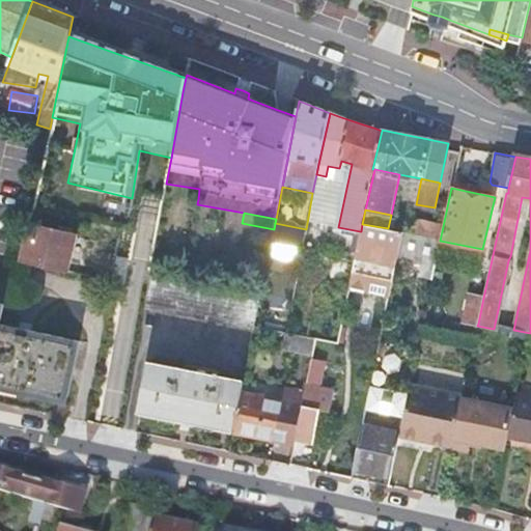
[(418,221),(414,234),(440,241),(443,226),(418,221)]
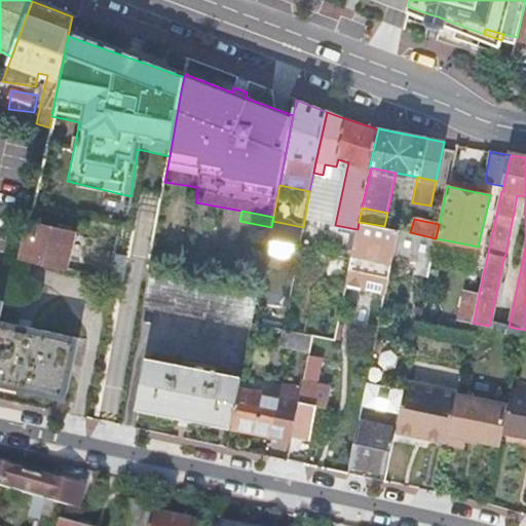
[(354,240),(346,279),(363,283),(362,288),(385,292),(393,249),(398,230),(384,226),(359,222),(358,229),(357,229),(354,240)]
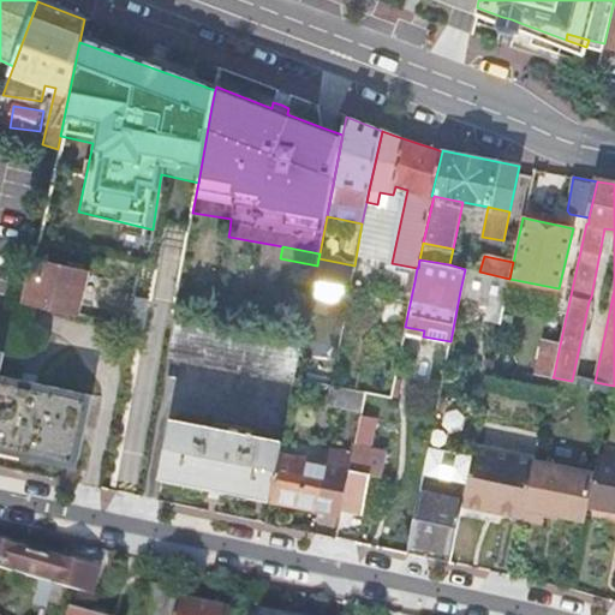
[(25,302),(77,312),(87,272),(35,261),(31,272),(25,272),(22,282),(29,285),(25,302)]
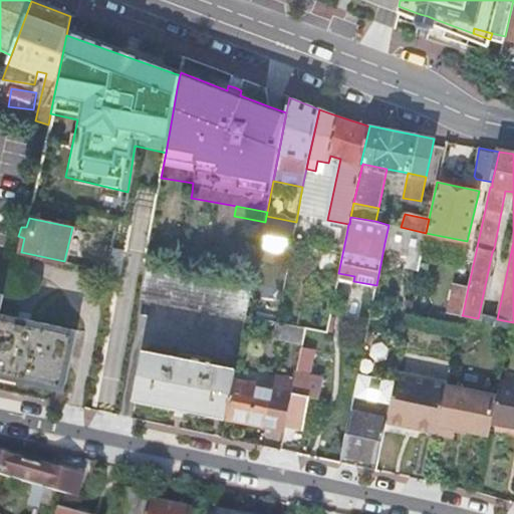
[(450,311),(463,313),(468,288),(456,285),(450,311)]
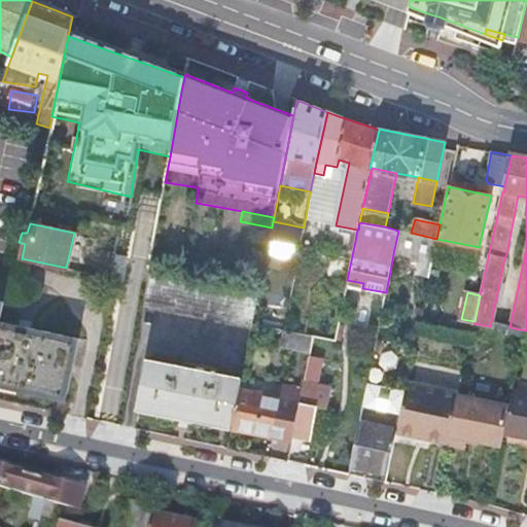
[(0,379),(69,393),(81,339),(2,320),(6,302),(0,300),(0,379)]
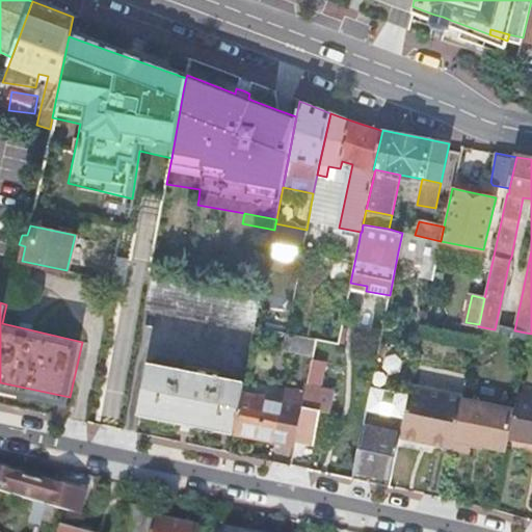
[(311,367),(316,340),(286,334),(284,350),(295,353),(293,364),(311,367)]
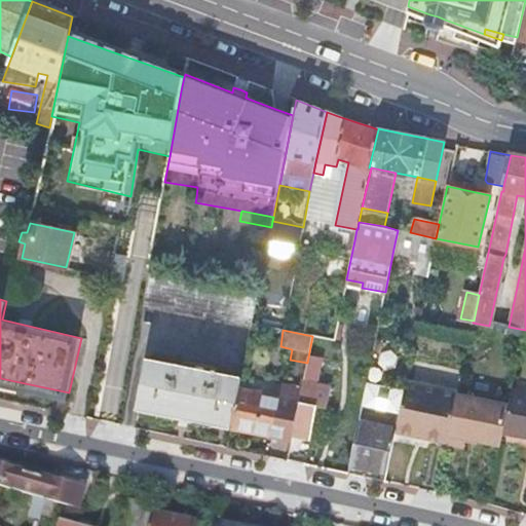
[(231,428),(238,390),(241,378),(216,373),(217,369),(215,369),(214,373),(147,360),(137,410),(231,428)]
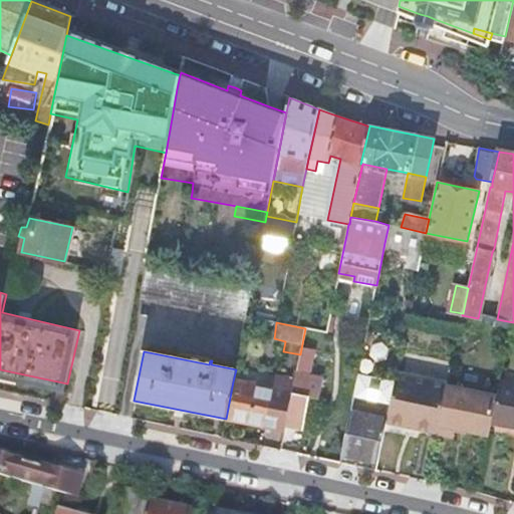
[(409,428),(437,434),(438,430),(441,415),(446,394),(447,388),(448,384),(396,373),(394,383),(386,419),(384,422),(384,427),(408,431),(409,428)]
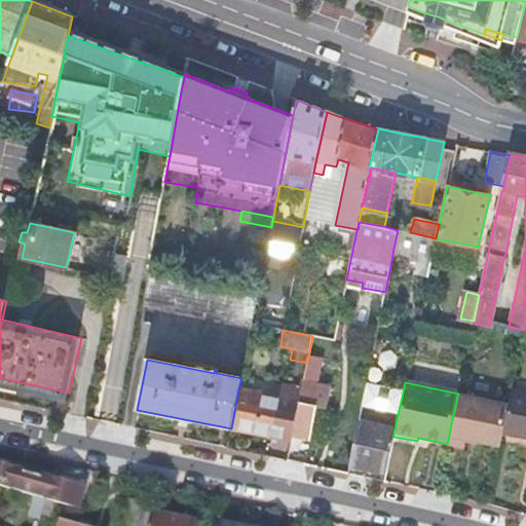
[(323,387),(303,384),(302,390),(293,437),(311,440),(318,407),(323,387)]
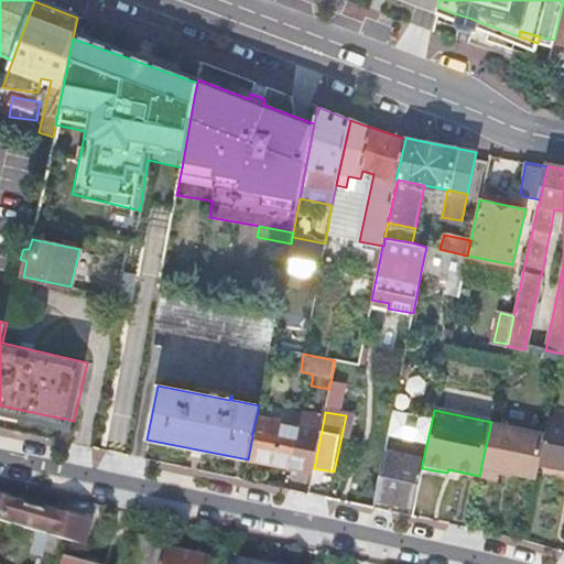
[(432,421),(392,412),(388,436),(375,498),(413,506),(422,468),(422,463),(423,459),(432,421)]
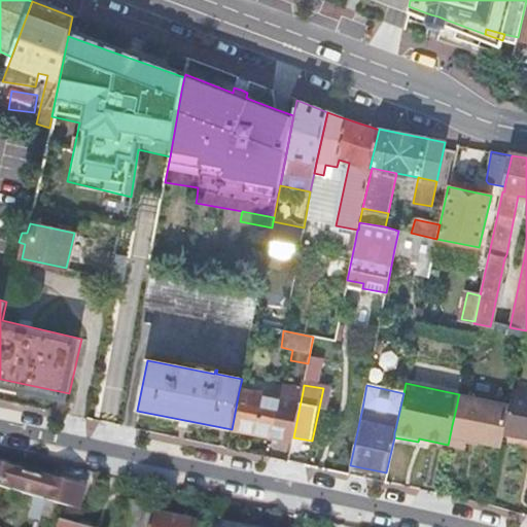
[(292,442),(293,437),(303,391),(281,387),(278,399),(239,391),(232,429),(273,437),(292,442)]
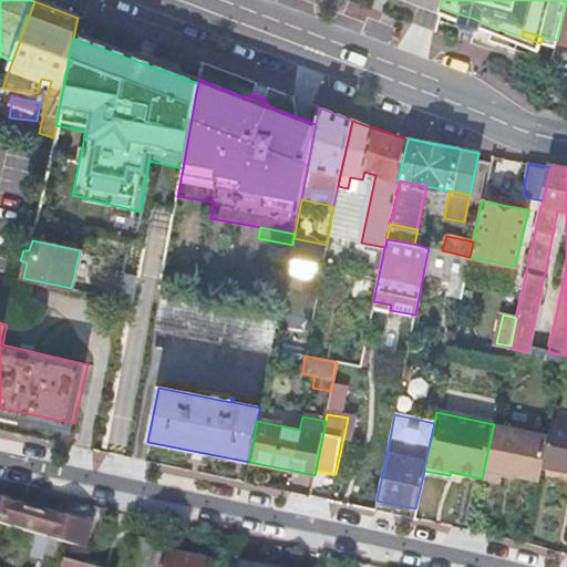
[(348,418),(343,439),(353,441),(358,419),(348,416),(348,418)]
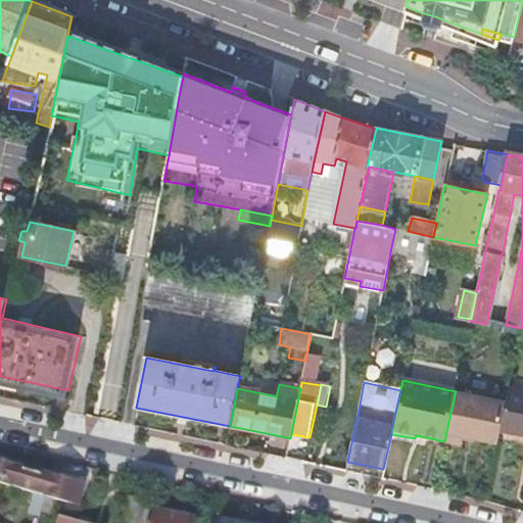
[(501,430),(522,434),(522,395),(508,393),(506,406),(501,430)]
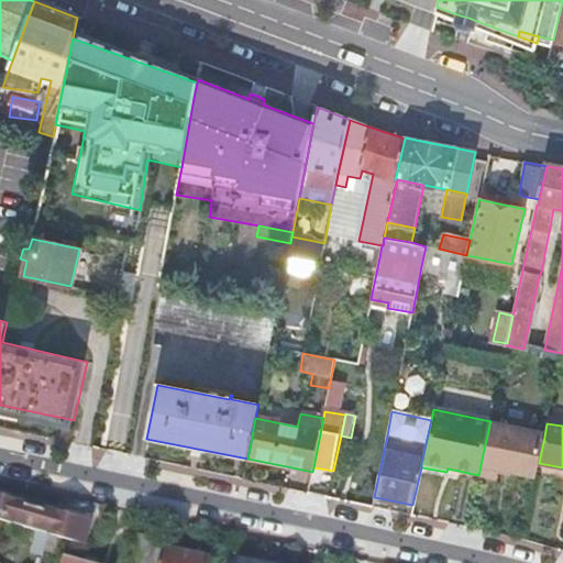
[(536,478),(539,463),(544,437),(489,424),(488,431),(483,454),(479,471),(478,475),(478,476),(497,481),(499,471),(536,478)]
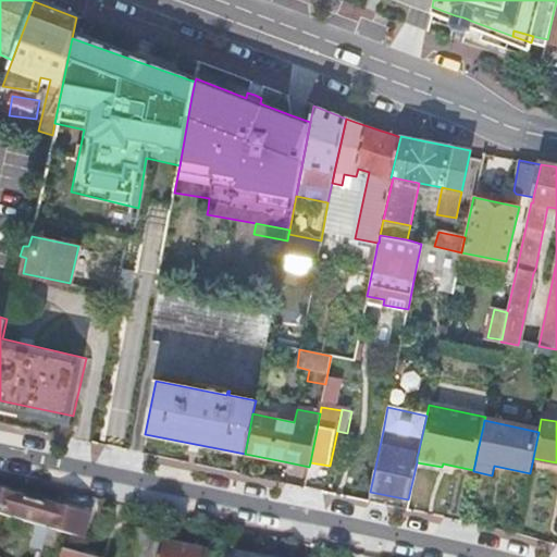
[(0,515),(33,524),(48,529),(84,540),(90,517),(73,512),(64,509),(46,505),(45,508),(25,503),(26,499),(9,494),(0,492),(0,515)]
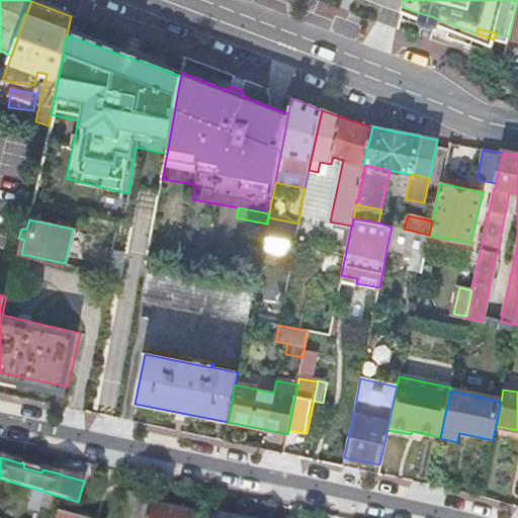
[(44,493),(33,491),(31,500),(40,502),(44,493)]
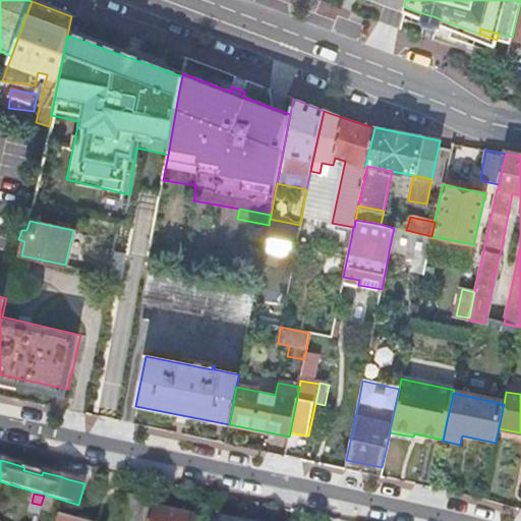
[(123,518),(135,520),(147,520),(151,508),(152,502),(127,497),(123,518)]
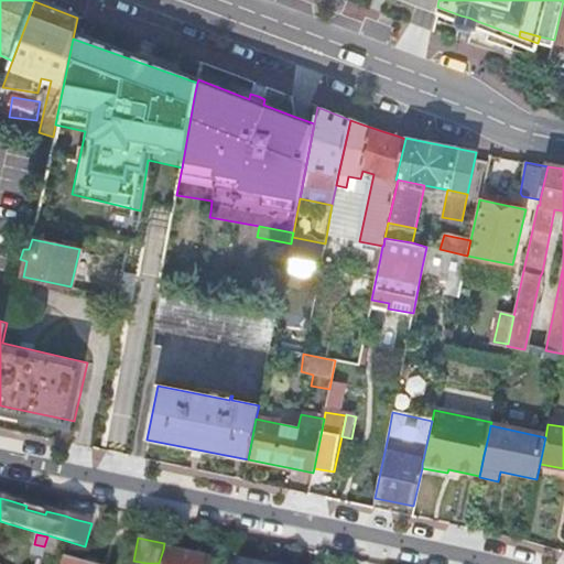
[(159,563),(209,563),(210,561),(163,550),(159,563)]
